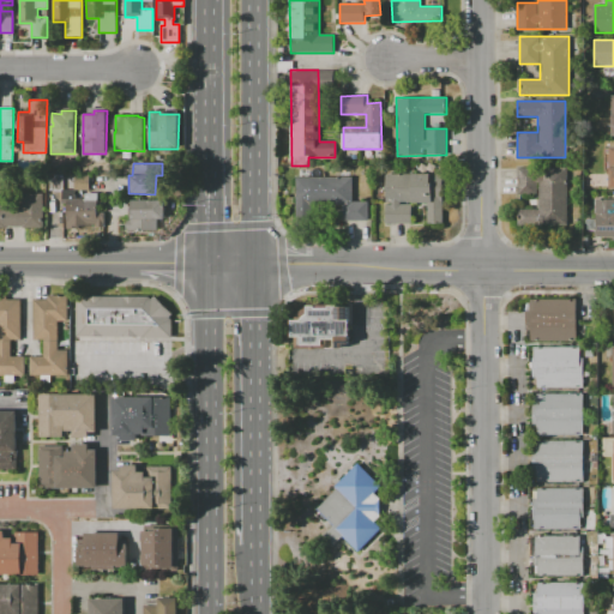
[(566,168),(566,226),(539,226),(539,194),(517,194),(517,168),(566,168)]
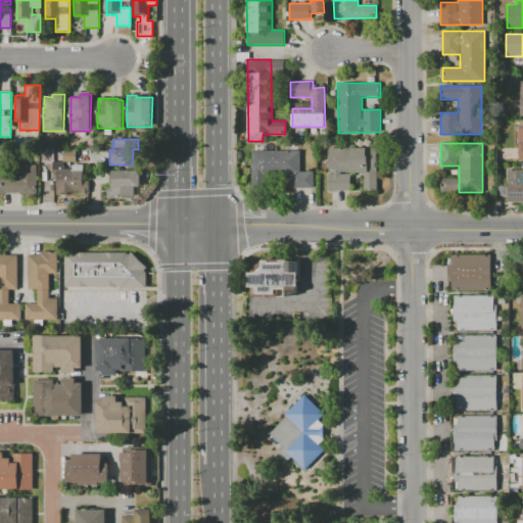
[(328,148),(375,148),(376,190),(363,190),(363,173),(350,173),(350,191),(329,191),(328,148)]
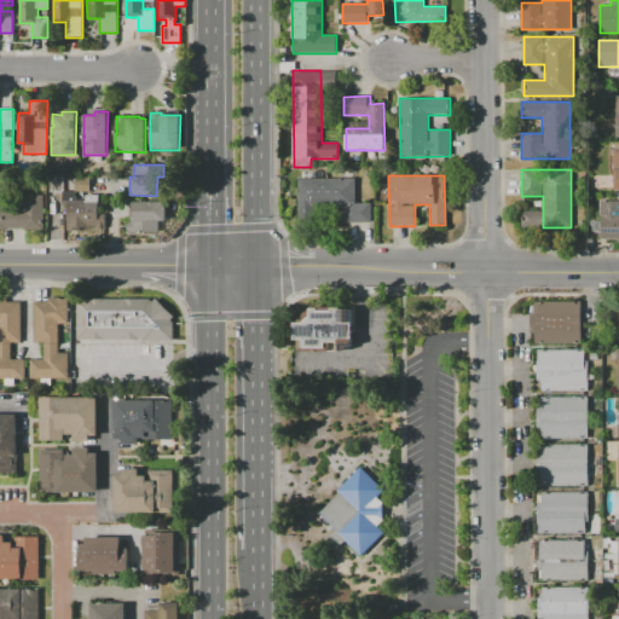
[(67,230),(67,204),(62,204),(62,191),(74,191),(74,177),(90,177),(90,195),(98,195),(98,214),(104,214),(104,229),(80,227),(80,230),(67,230)]
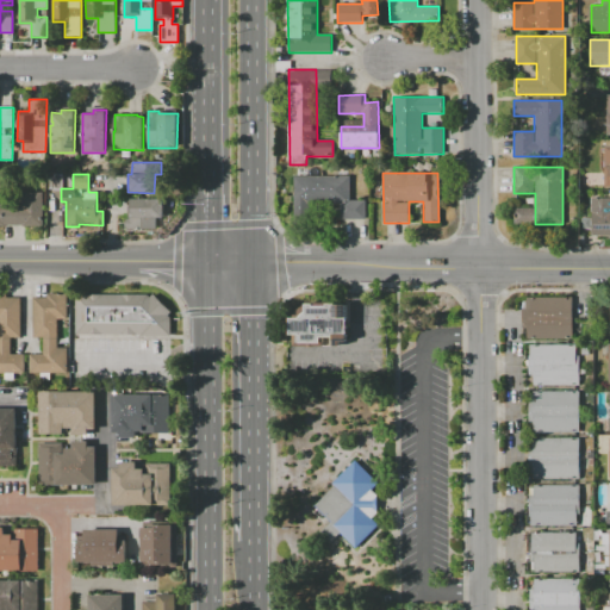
[(293,175),(350,175),(352,200),(366,200),(366,219),(340,219),(340,203),(294,204),(293,175)]
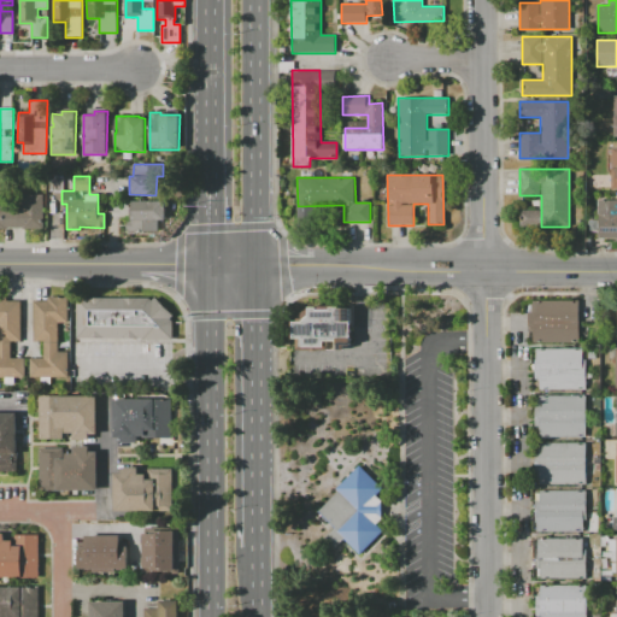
[(0,188),(4,188),(4,210),(25,210),(25,195),(45,195),(45,228),(0,228),(0,188)]
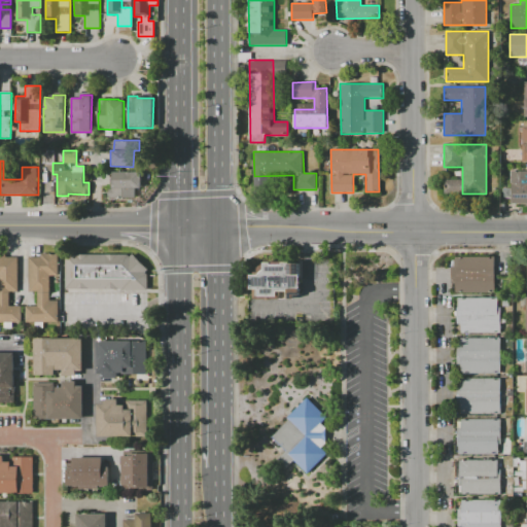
[(110,171),(142,172),(142,188),(131,187),(131,198),(107,198),(107,188),(110,188),(110,171)]
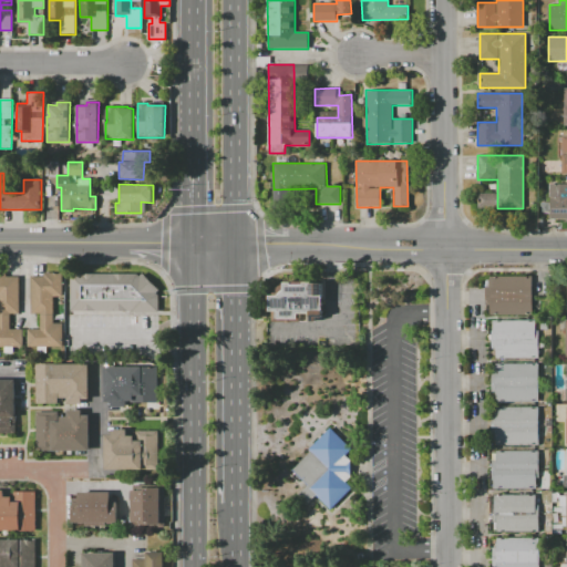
[(566,218),(550,219),(550,214),(540,214),(540,203),(549,203),(549,184),(566,184),(566,218)]
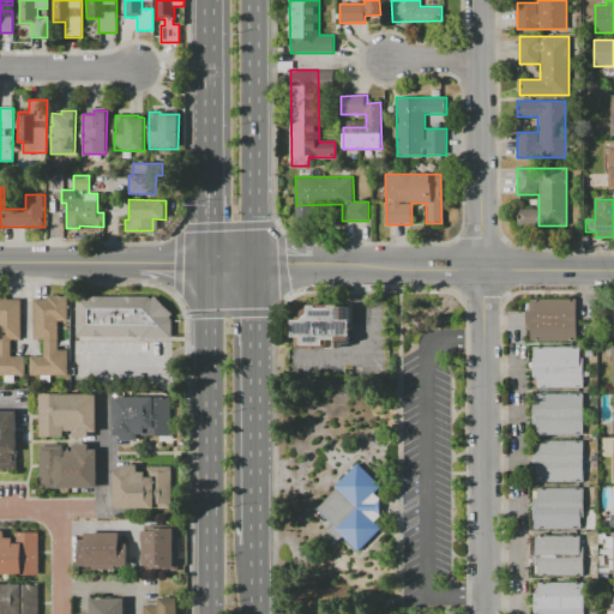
[(0,295),(6,295),(6,300),(20,300),(20,339),(11,339),(11,356),(25,356),(25,375),(0,375),(0,295)]
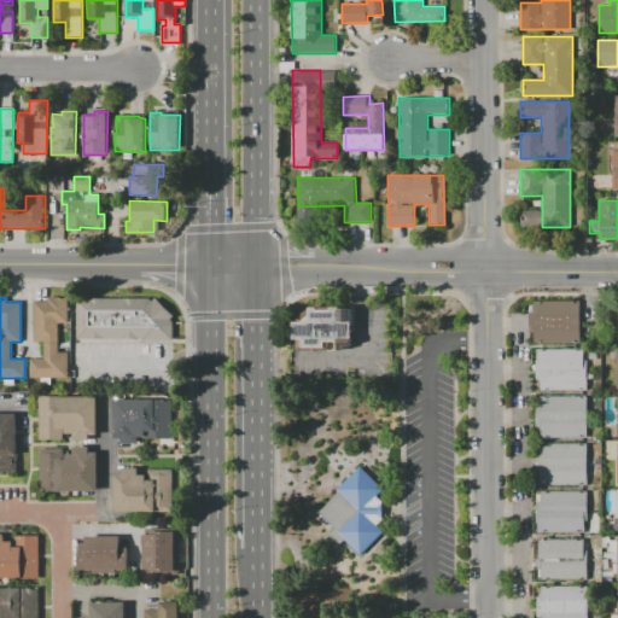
[(30,378),(30,359),(44,359),(44,342),(34,342),(34,301),(47,301),(47,298),(68,297),(68,324),(58,324),(58,353),(68,353),(68,378),(30,378)]
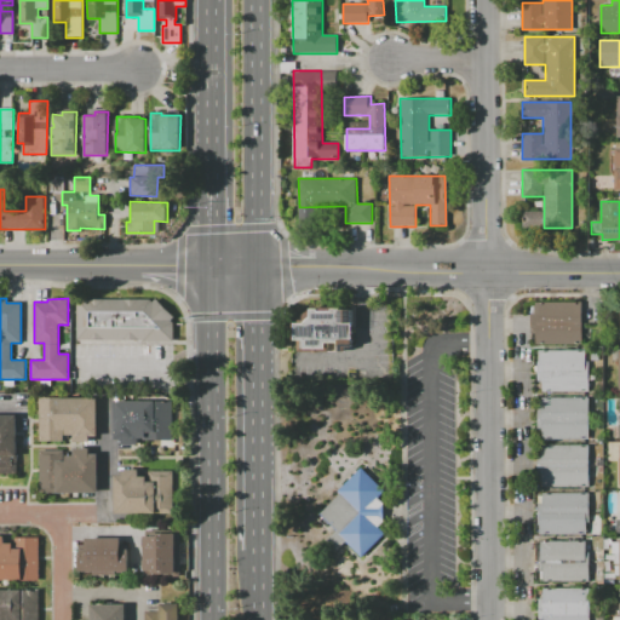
[(155,298),(174,317),(171,321),(172,322),(172,340),(144,340),(144,339),(76,340),(76,299),(150,299),(153,302),(155,298)]
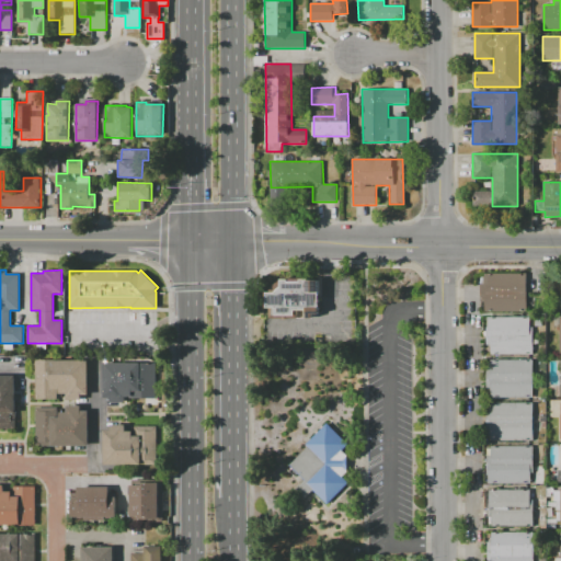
[(527,312),(484,312),(484,273),(527,273),(527,312)]
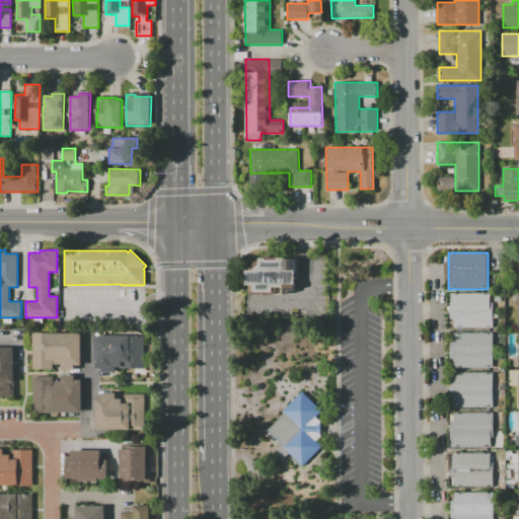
[(251,263),(256,260),(260,260),(260,258),(267,258),(267,261),(278,261),(278,257),(295,257),(295,290),(289,290),(289,295),(249,295),(249,285),(244,285),(244,270),(248,270),(248,268),(251,263)]
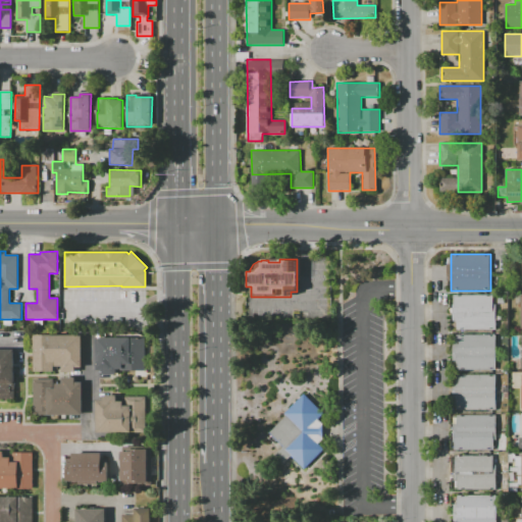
[(457,330),(457,320),(453,320),(453,294),(492,294),(492,304),(496,304),(496,318),(492,318),(492,330),(457,330)]
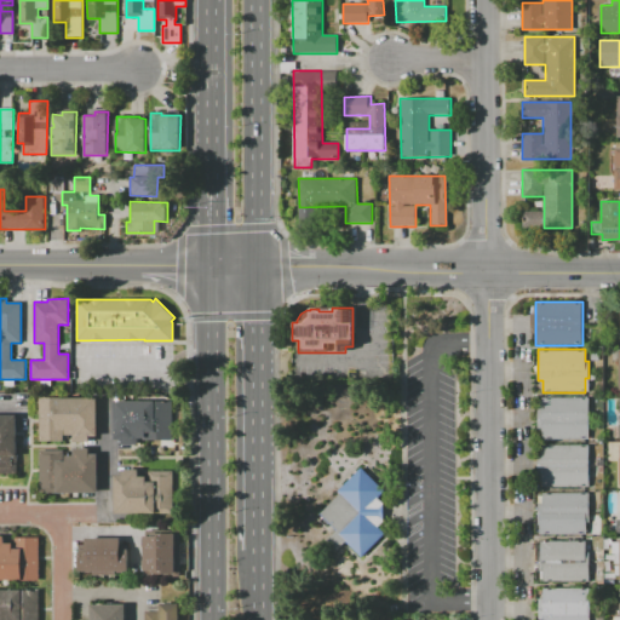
[(589,440),(541,438),(543,430),(538,430),(538,406),(543,406),(543,397),(589,397),(589,440)]
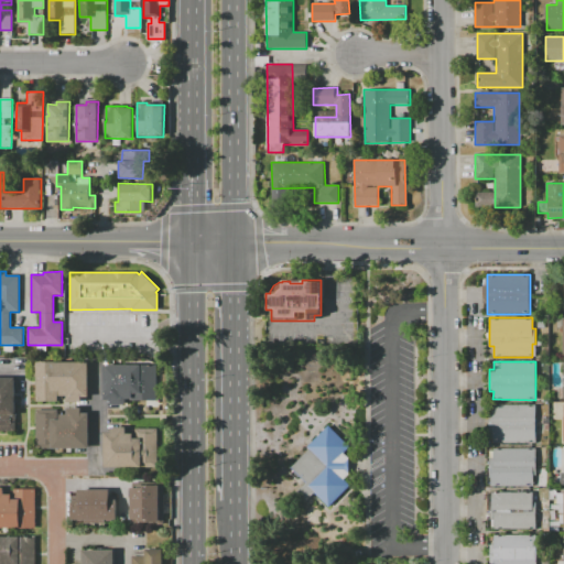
[(87,362),(88,398),(82,398),(82,402),(67,402),(67,398),(57,398),(57,401),(36,401),(36,362),(87,362)]
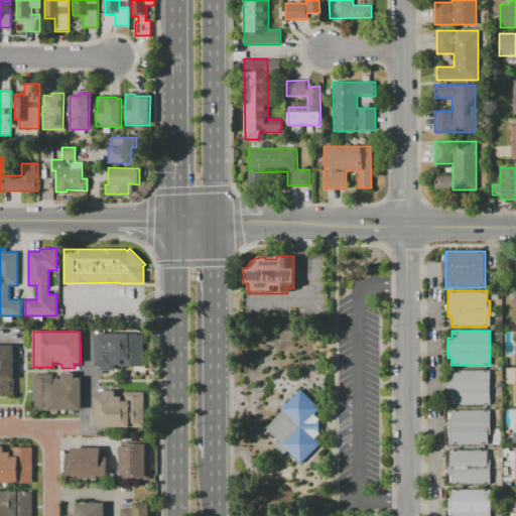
[(95,334),(142,334),(142,366),(116,367),(116,370),(102,370),(102,367),(95,367),(95,334)]
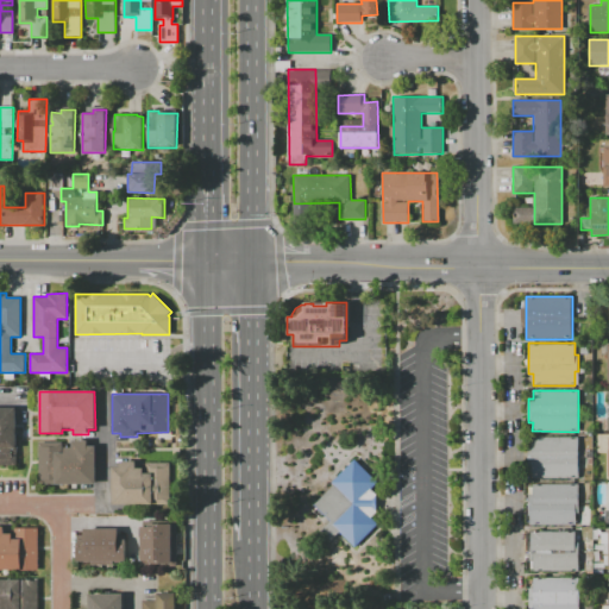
[(0,408),(16,408),(16,465),(0,465),(0,408)]
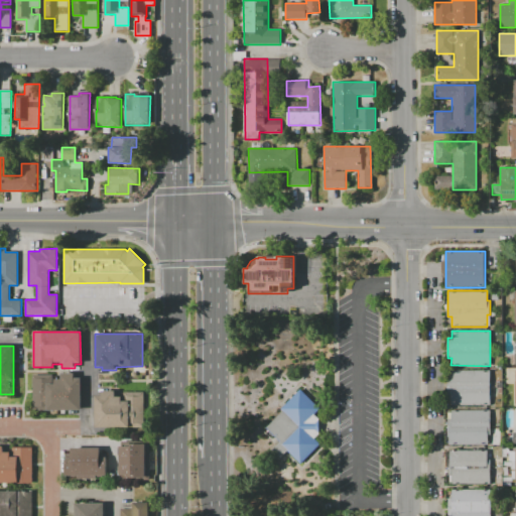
[(452,405),(452,397),(446,397),(447,379),(452,379),(452,370),(491,371),(491,406),(452,405)]
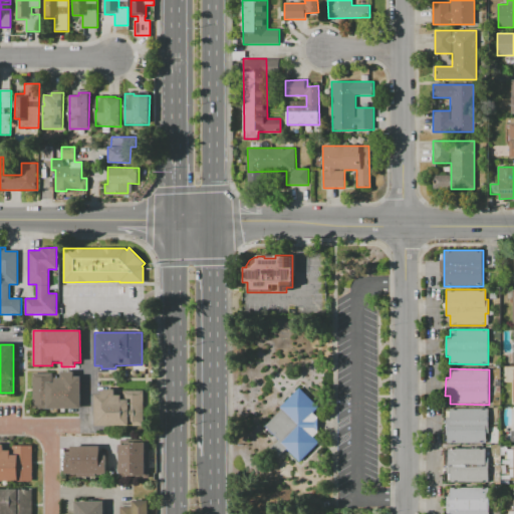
[(80,409),(33,409),(33,373),(52,373),(52,377),(61,377),(61,371),(74,371),(74,375),(80,375),(80,409)]
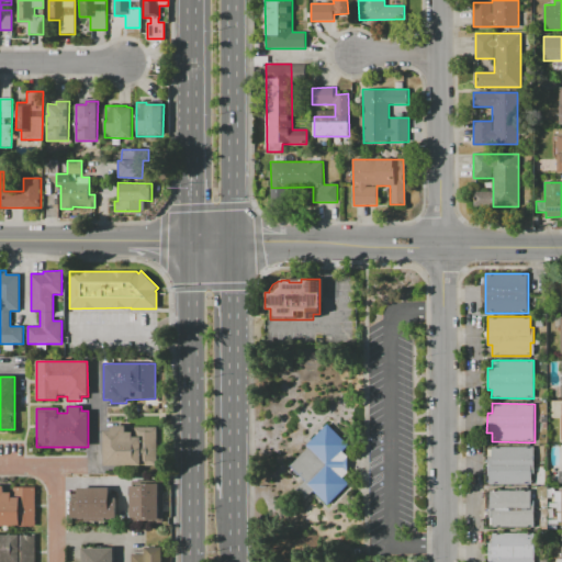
[(290,465),(308,448),(306,445),(328,424),(349,446),(343,451),(347,456),(348,473),(343,479),(348,484),(327,504),(314,491),(305,499),(296,491),(305,481),(290,465)]
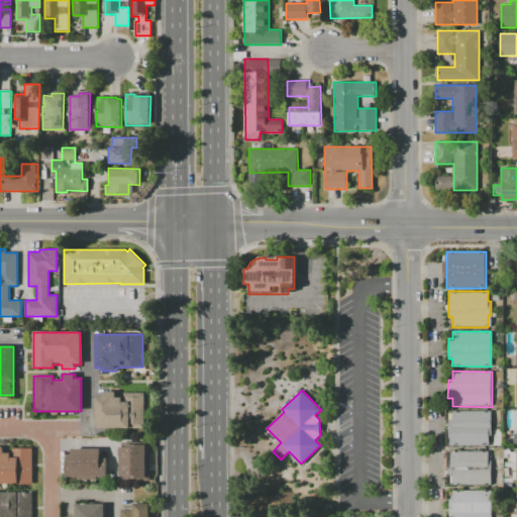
[(96,427),(96,396),(102,396),(102,391),(115,391),(116,397),(123,397),(123,393),(143,393),(143,427),(96,427)]
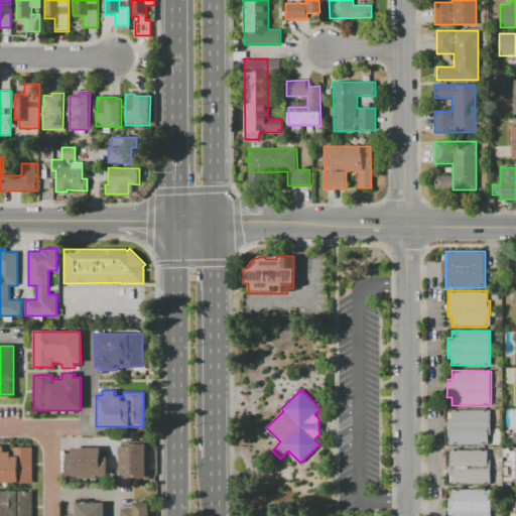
[(488,445),(452,445),(452,434),(445,434),(445,419),(452,419),(452,410),(491,410),(491,435),(488,435),(488,445)]
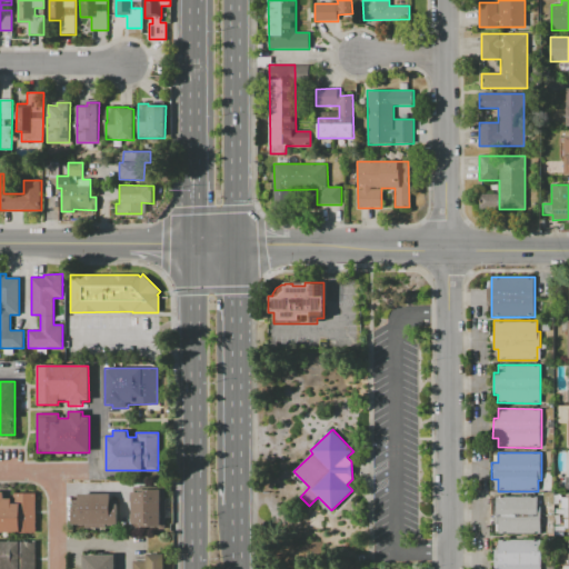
[(165,486),(165,526),(139,526),(139,523),(131,523),(131,492),(148,491),(148,486),(165,486)]
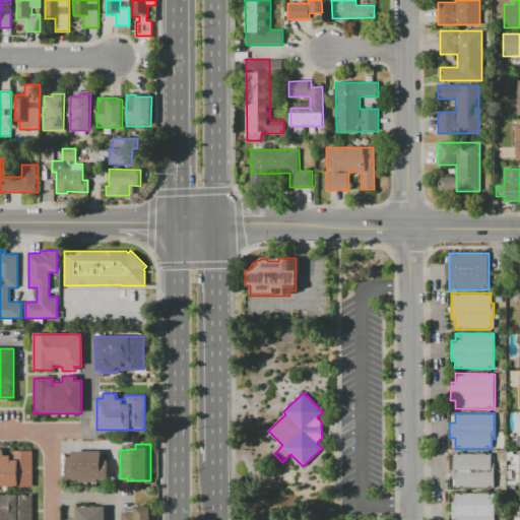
[(0,485),(0,449),(4,450),(4,455),(11,455),(11,451),(31,451),(31,486),(0,485)]
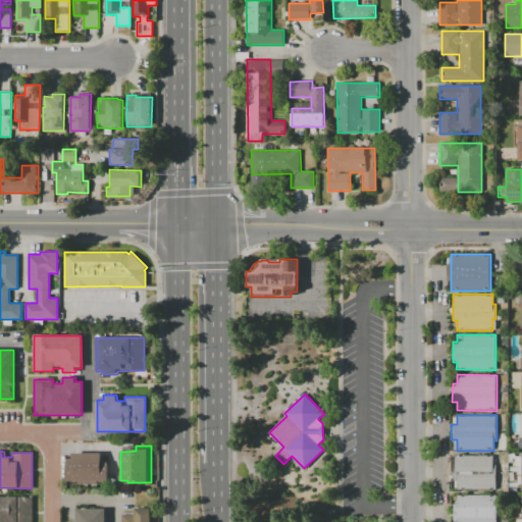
[(71,454),(101,453),(101,462),(107,462),(107,481),(95,481),(95,484),(77,484),(77,481),(65,481),(65,462),(71,462),(71,454)]
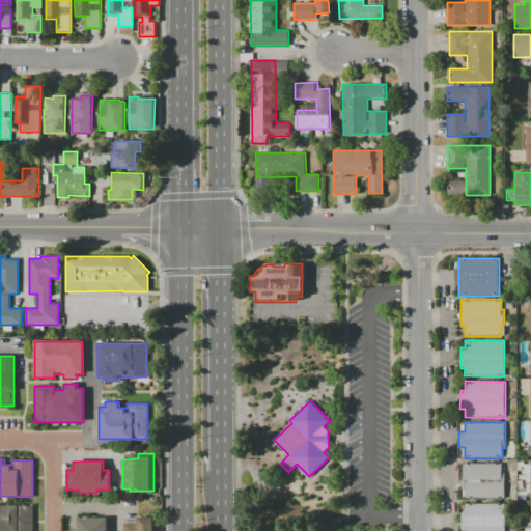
[(466,499),(466,488),(463,488),(463,463),(503,463),(503,475),(501,475),(501,486),(504,486),(504,499),(466,499)]
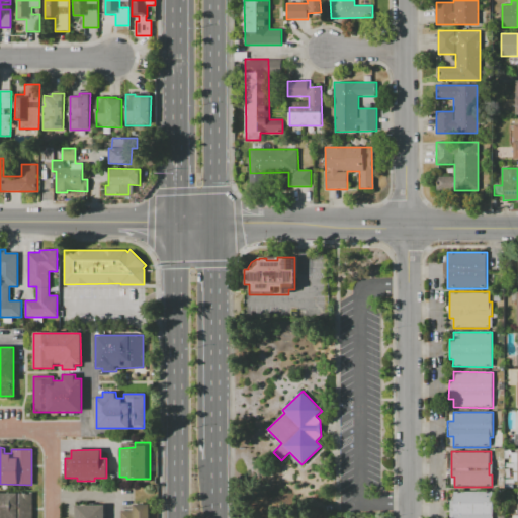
[(492,492),(492,515),(454,514),(454,517),(449,517),(449,500),(453,500),(453,492),(492,492)]
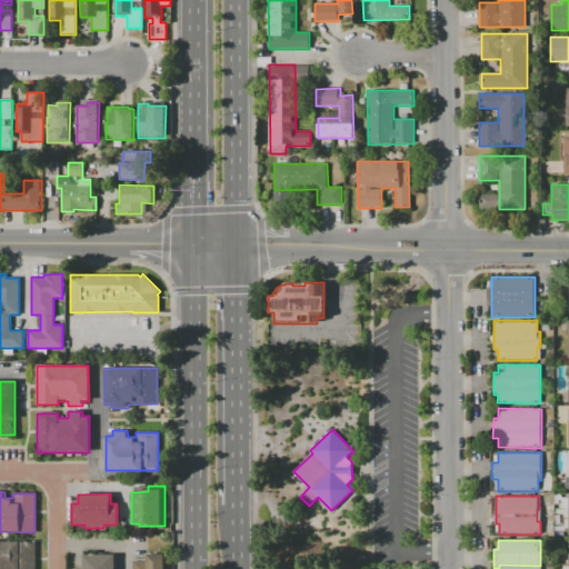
[(0,568),(0,541),(36,542),(36,568),(0,568)]
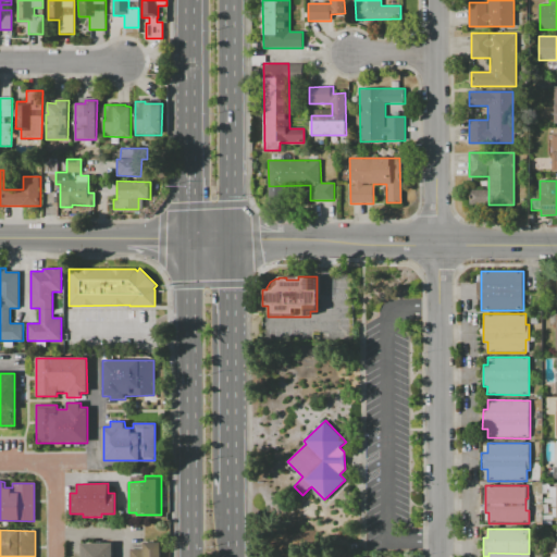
[(130,556),(130,549),(145,549),(145,542),(161,542),(161,556),(130,556)]
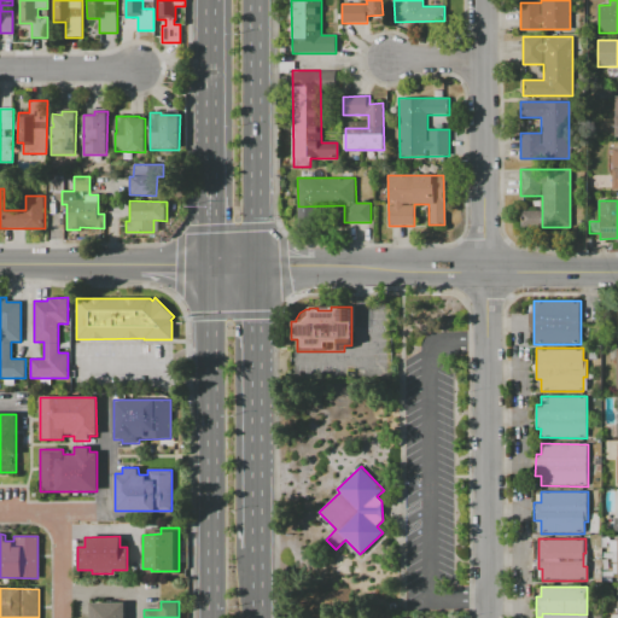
[(89,617),(89,602),(123,602),(123,617),(89,617)]
